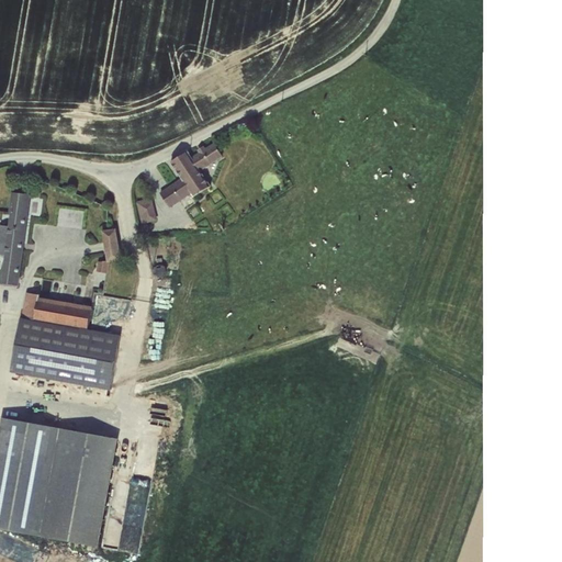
[(159,190),(168,206),(210,187),(201,169),(223,158),(214,139),(170,160),(180,181),(159,190)]
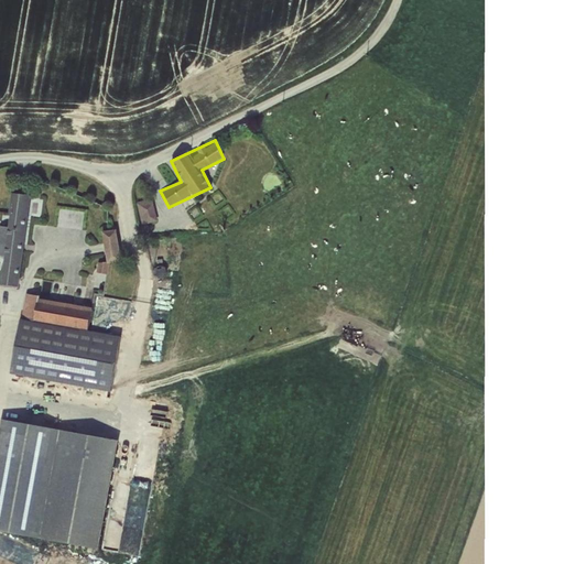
[(0,277),(0,283),(20,286),(30,202),(10,199),(9,216),(0,214),(0,258),(2,258),(0,277)]
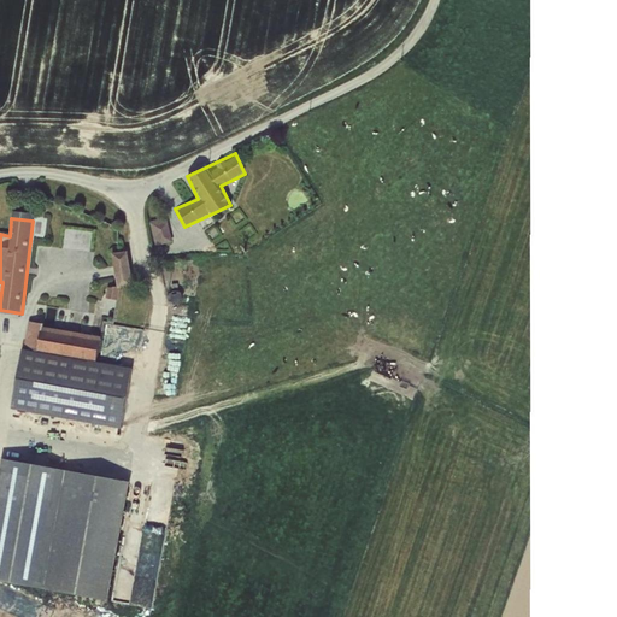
[(170,218),(153,218),(154,242),(171,242),(170,218)]
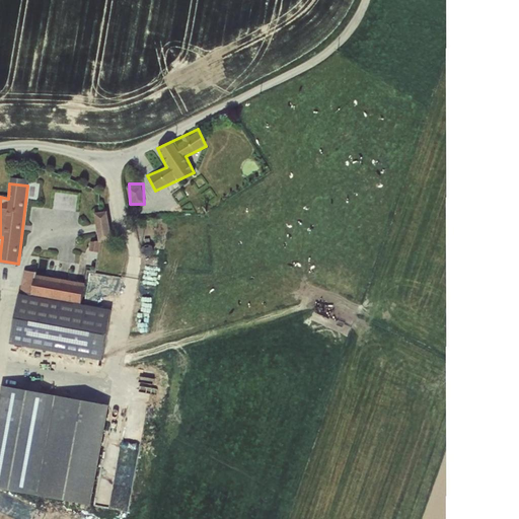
[(110,211),(96,210),(95,250),(103,250),(104,240),(109,241),(110,211)]
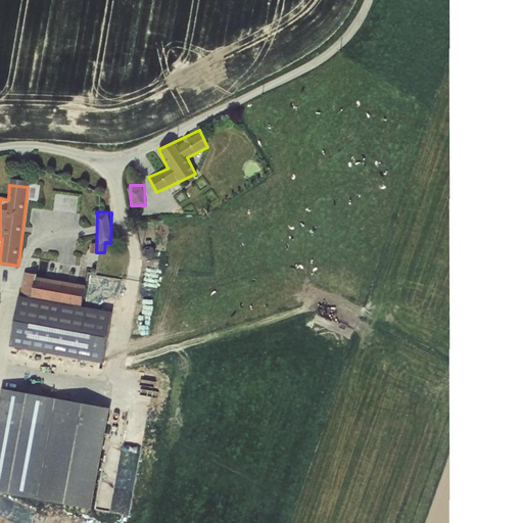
[(17,293),(7,344),(102,362),(111,311),(85,305),(89,285),(35,275),(31,295),(17,293)]
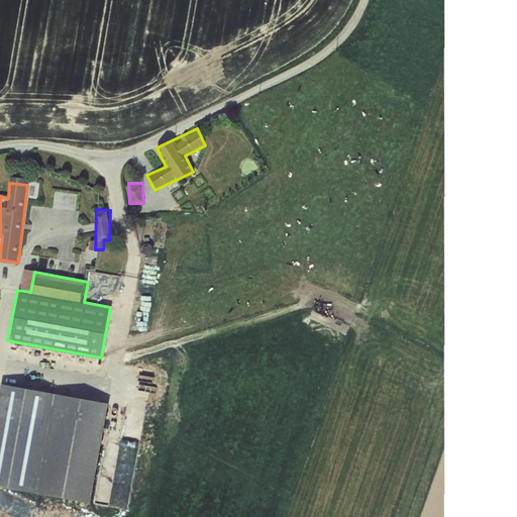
[(1,516),(6,489),(91,502),(107,401),(0,384),(0,516),(1,516)]
